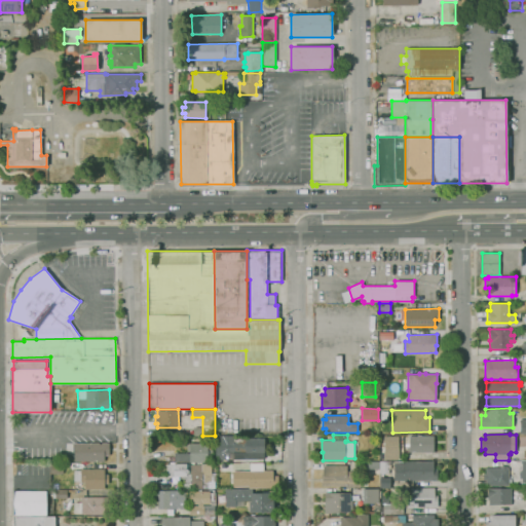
[(434,452),(409,452),(409,437),(417,436),(417,435),(421,435),(421,436),(434,436),(434,452)]
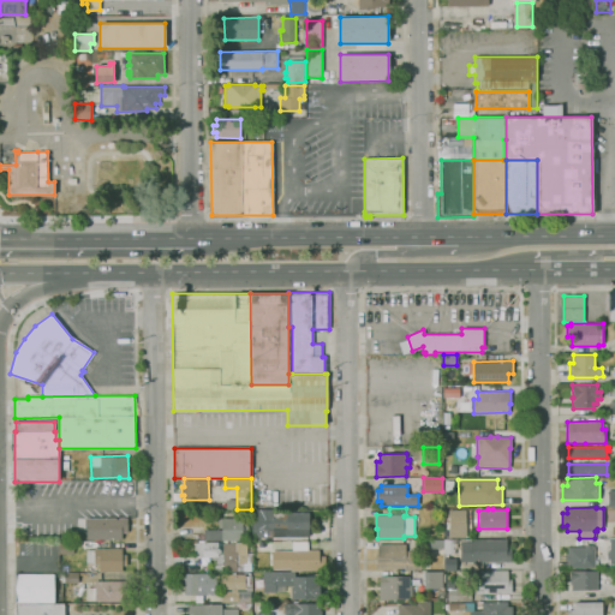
[(252,541),(252,509),(274,509),(274,514),(287,514),(287,512),(309,512),(310,530),(317,529),(317,539),(315,539),(252,541)]
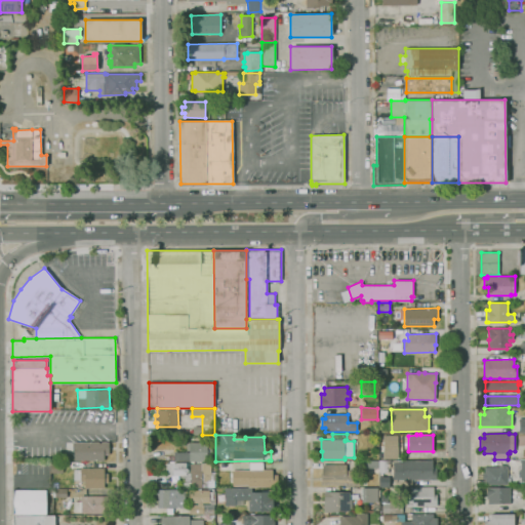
[(398,459),(382,458),(384,435),(398,435),(398,459)]
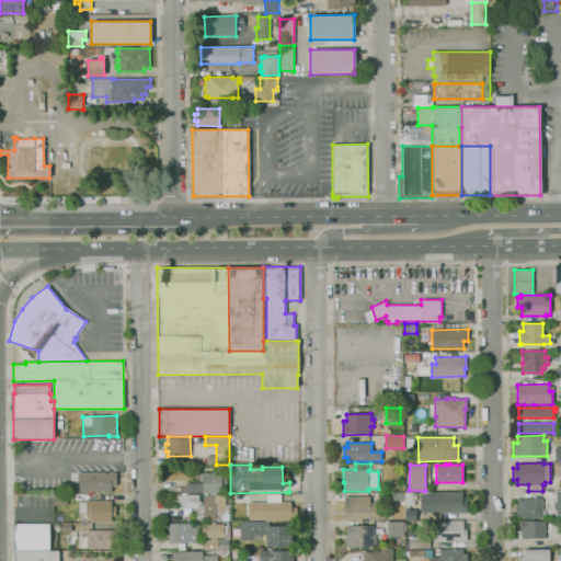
[(111,492),(79,492),(79,472),(116,472),(116,485),(111,485),(111,492)]
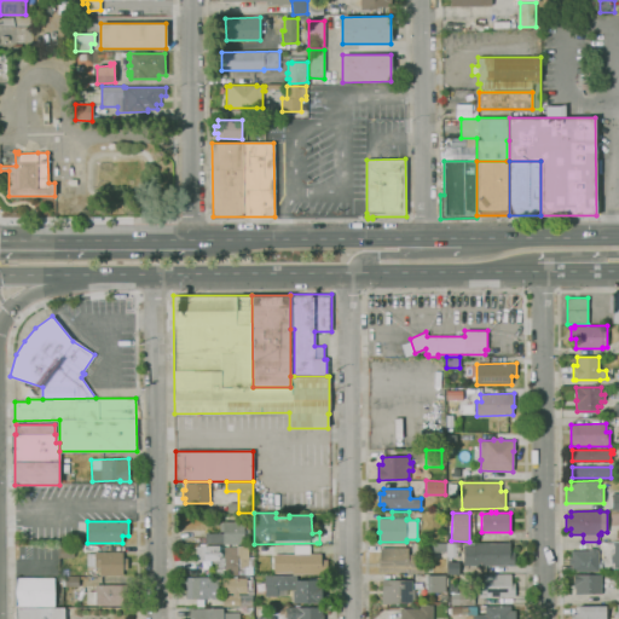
[(224,544),(204,544),(204,533),(224,533),(223,531),(220,531),(220,524),(223,524),(223,521),(250,521),(250,532),(244,532),(244,544),(224,544)]
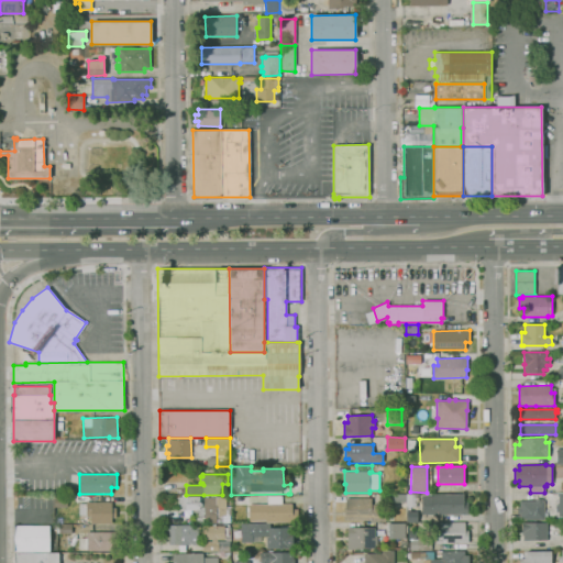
[(406,494),(418,494),(418,503),(420,503),(420,506),(406,506),(406,501),(406,494)]
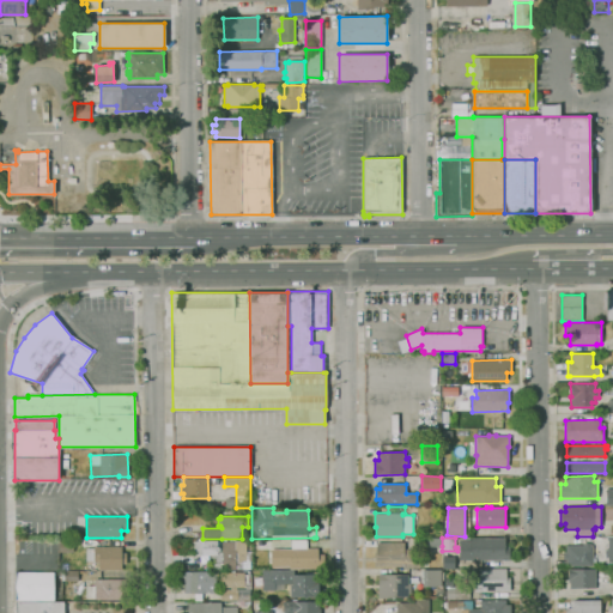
[(509,560),(459,559),(459,540),(472,540),(472,538),(505,538),(505,546),(509,546),(509,560)]
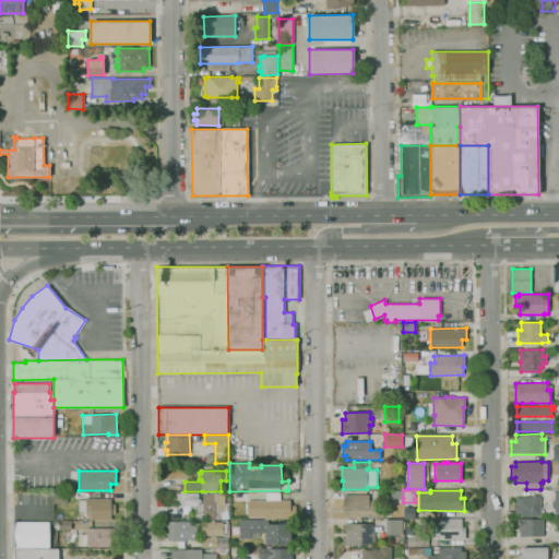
[(221,491),(221,492),(225,492),(225,506),(229,506),(229,519),(215,519),(215,520),(194,520),(194,507),(185,507),(185,506),(177,506),(177,494),(185,494),(185,492),(198,492),(198,504),(202,504),(202,491),(221,491)]
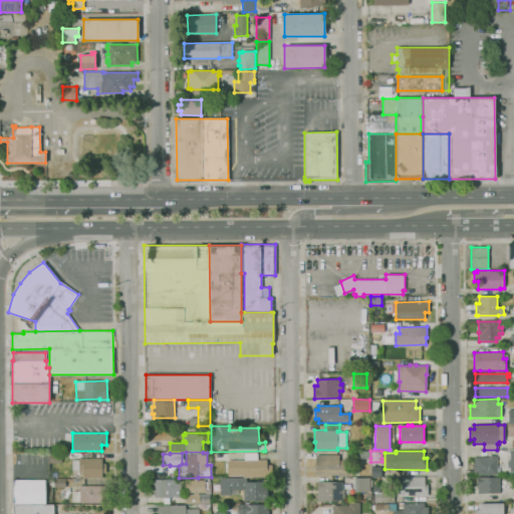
[(61,463),(49,463),(49,454),(61,454),(61,463)]
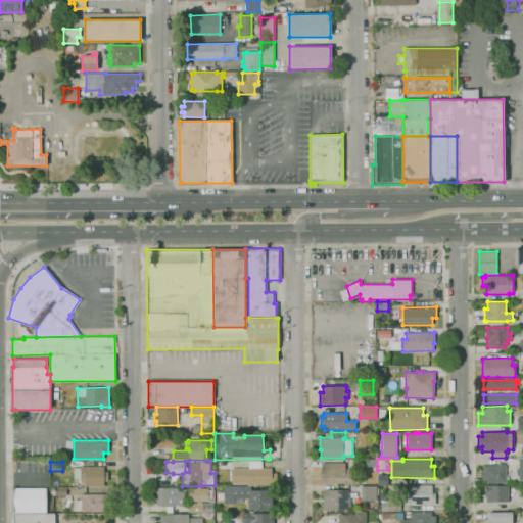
[(359,484),(343,484),(343,483),(320,483),(320,463),(328,463),(345,463),(345,468),(358,468),(359,484)]
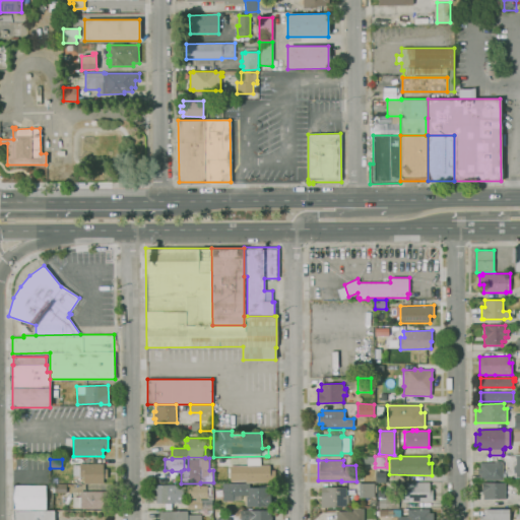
[(503,479),(480,479),(480,474),(477,474),(477,468),(480,468),(480,462),(495,462),(495,460),(501,460),(501,462),(503,462),(503,479)]
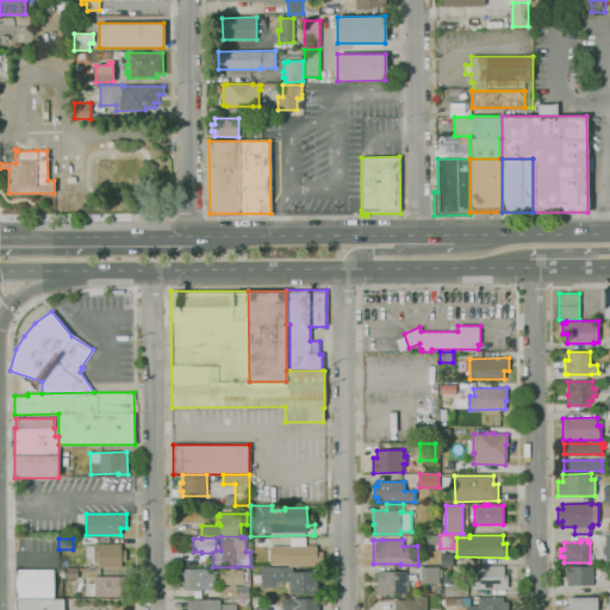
[(98,567),(98,560),(93,560),(93,558),(86,558),(86,546),(93,546),(93,543),(120,543),(120,549),(125,549),(125,561),(122,561),(122,566),(98,567)]
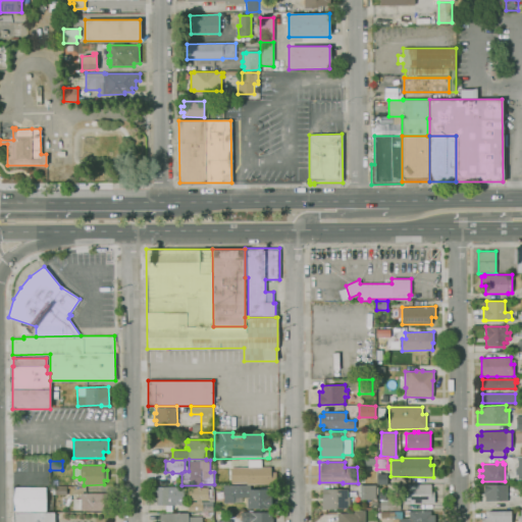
[(247,484),(247,482),(231,482),(230,468),(270,467),(271,472),(275,472),(276,483),(247,484)]
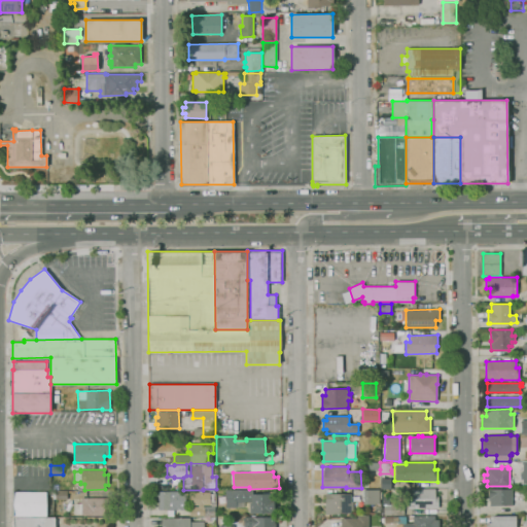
[(381,488),(381,478),(391,478),(391,488),(381,488)]
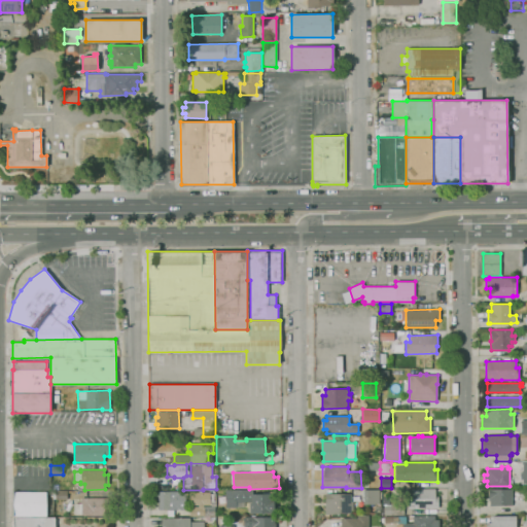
[(438,508),(408,508),(408,496),(412,496),(412,489),(435,489),(435,496),(438,496),(438,508)]
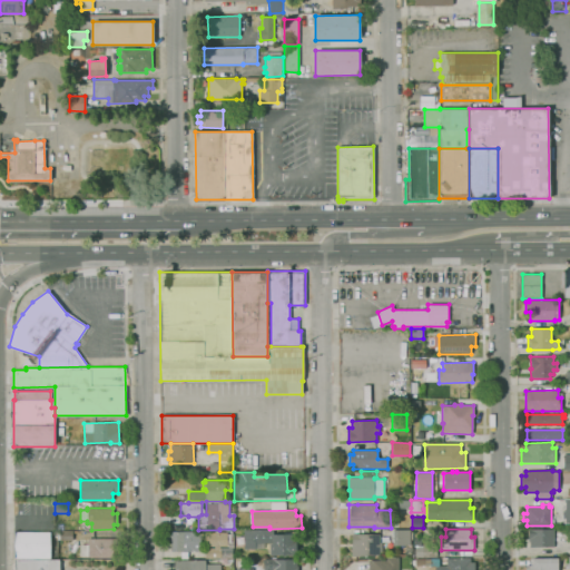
[(553,547),(530,547),(530,541),(528,541),(528,530),(530,530),(530,529),(553,529),(553,547)]
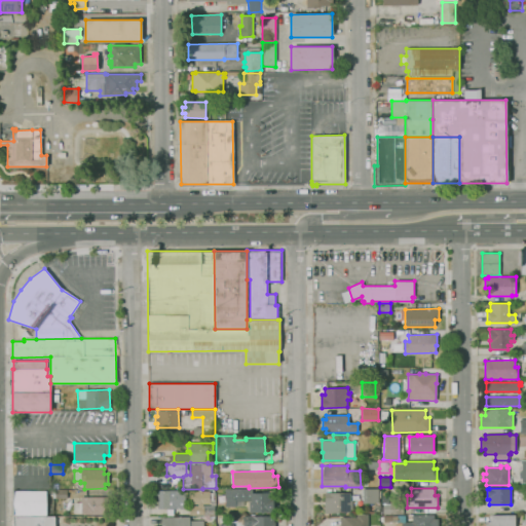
[(67,498),(54,498),(52,498),(52,490),(54,490),(54,489),(67,489),(67,498)]
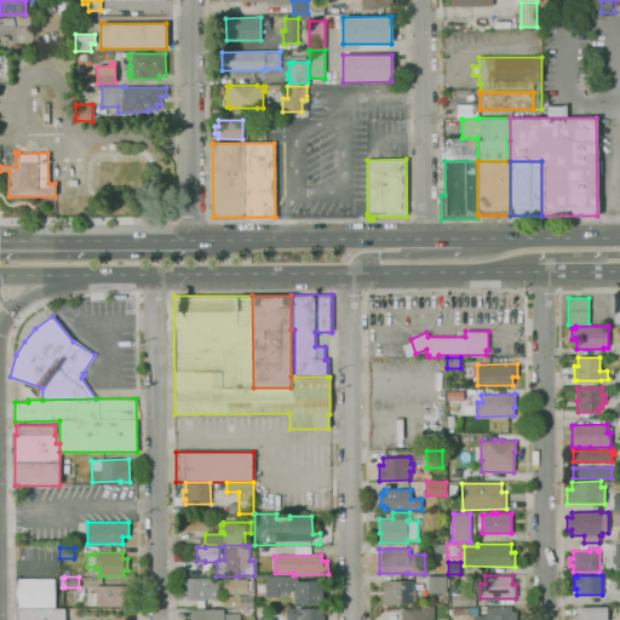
[(322,604),(293,604),(293,591),(287,591),(287,597),(265,597),(265,577),(298,577),(298,581),(322,581),(322,604)]
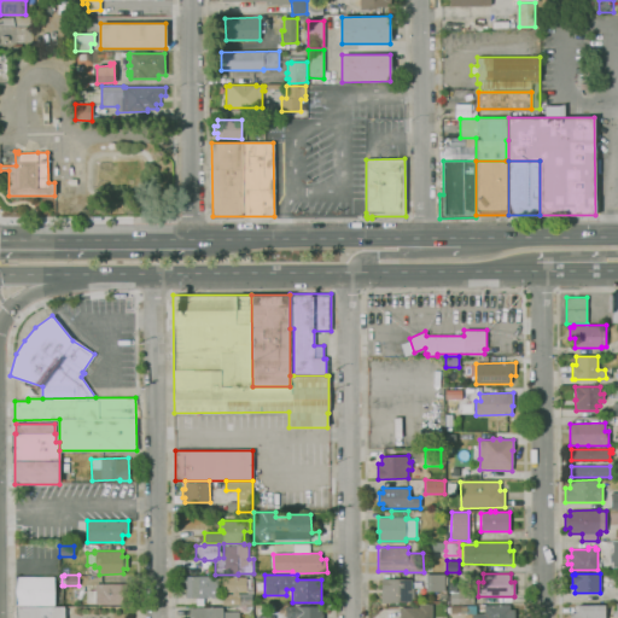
[(444,593),(437,593),(437,592),(426,592),(426,575),(444,575),(444,593)]
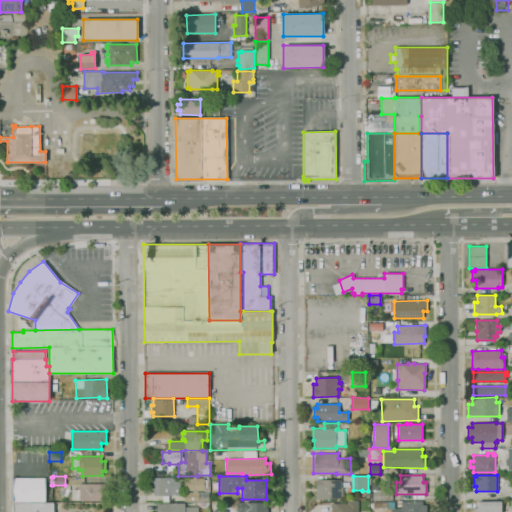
[(168,495),(169,502),(163,502),(163,495),(154,495),(154,487),(151,487),(151,477),(155,477),(180,477),(180,495),(168,495)]
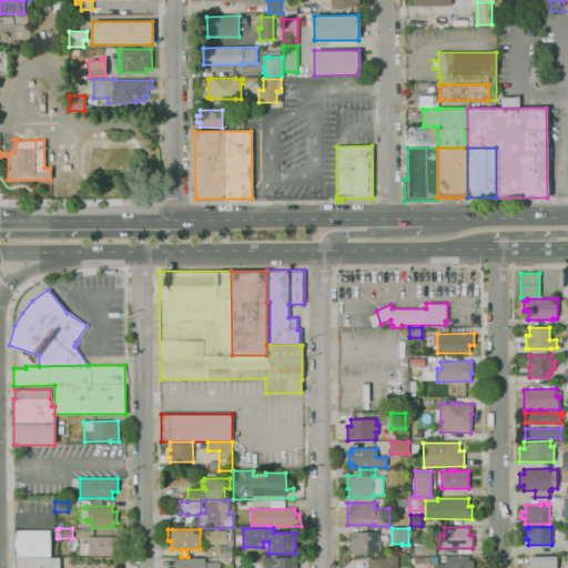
[(13,558),(13,530),(50,530),(50,557),(13,558)]
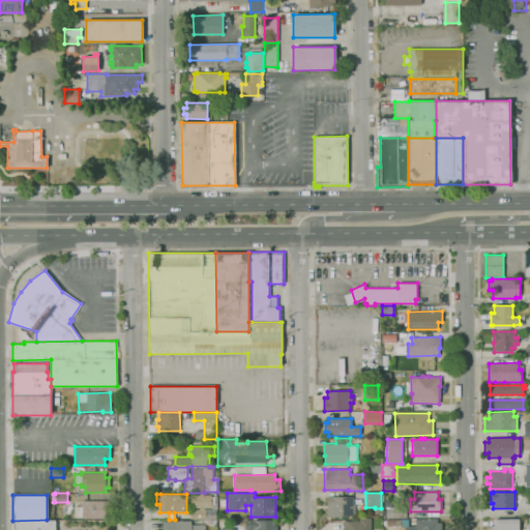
[(190,519),(190,509),(200,509),(200,507),(190,508),(190,501),(187,502),(187,497),(190,497),(190,495),(211,495),(215,495),(215,504),(211,505),(211,507),(205,507),(205,509),(216,508),(216,519),(190,519)]
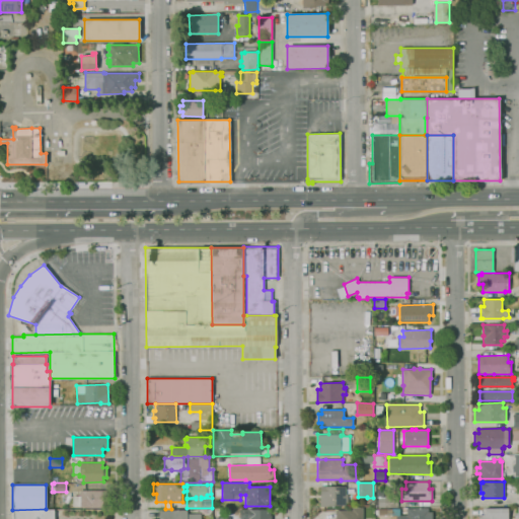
[(345,506),(320,506),(320,495),(320,487),(346,486),(346,494),(347,494),(348,502),(345,502),(345,506)]
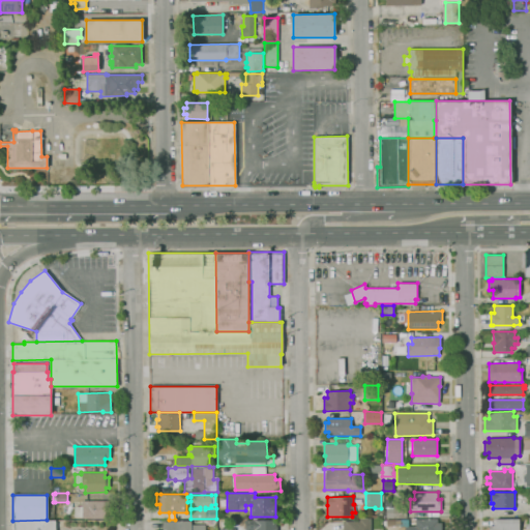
[(106,518),(82,519),(82,518),(75,518),(75,506),(82,506),(82,501),(111,500),(111,511),(106,511),(106,518)]
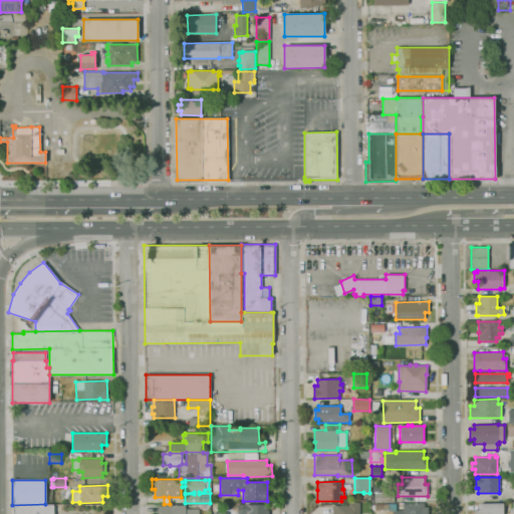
[(395,502),(388,502),(375,502),(374,492),(372,492),(372,487),(376,487),(376,492),(381,492),(381,487),(390,487),(390,493),(394,493),(395,502)]
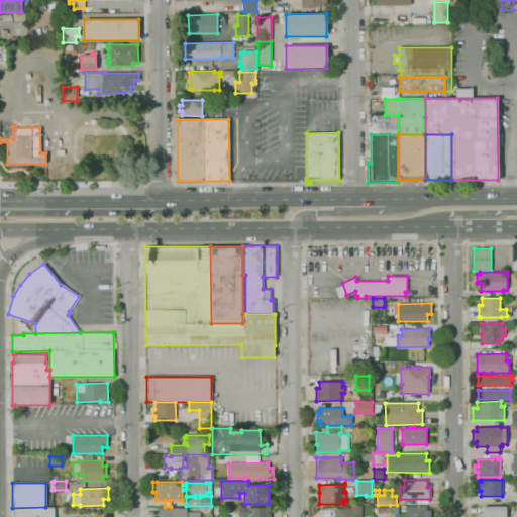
[(334,516),(334,508),(351,508),(351,505),(362,505),(362,516),(334,516)]
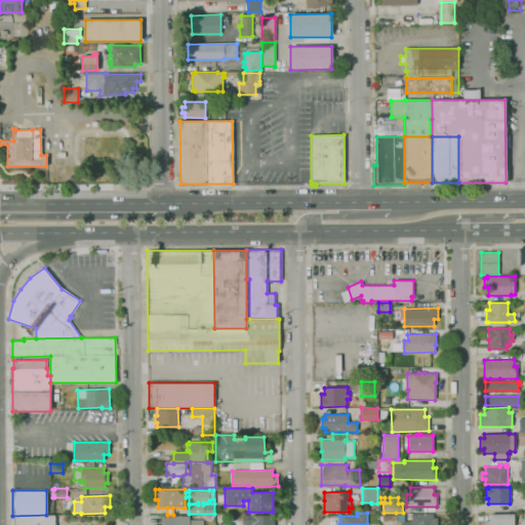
[(401,524),(401,523),(403,523),(403,521),(411,521),(411,514),(433,514),(433,518),(437,518),(437,524),(401,524)]
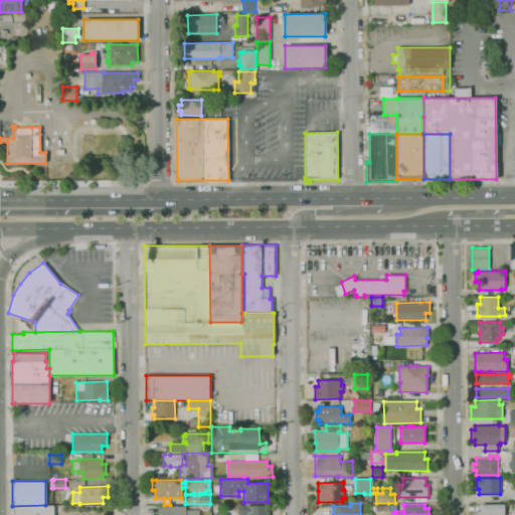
[(475,514),(475,510),(480,510),(480,505),(481,505),(481,504),(504,504),(504,514),(475,514)]
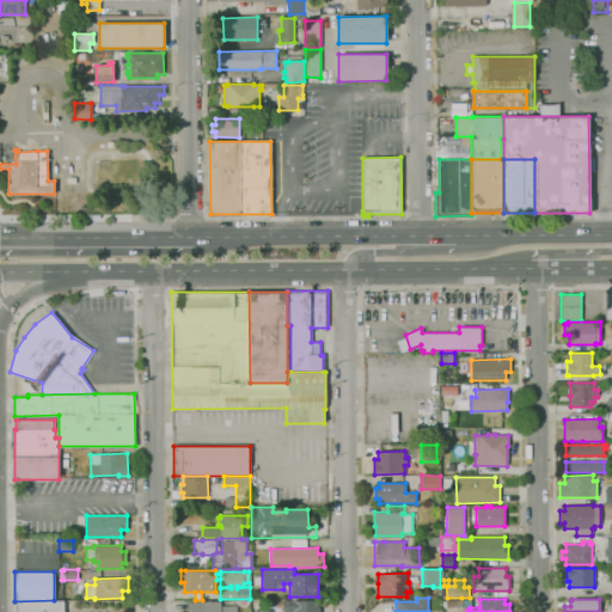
[(54,600),(65,600),(65,611),(14,611),(14,601),(54,600)]
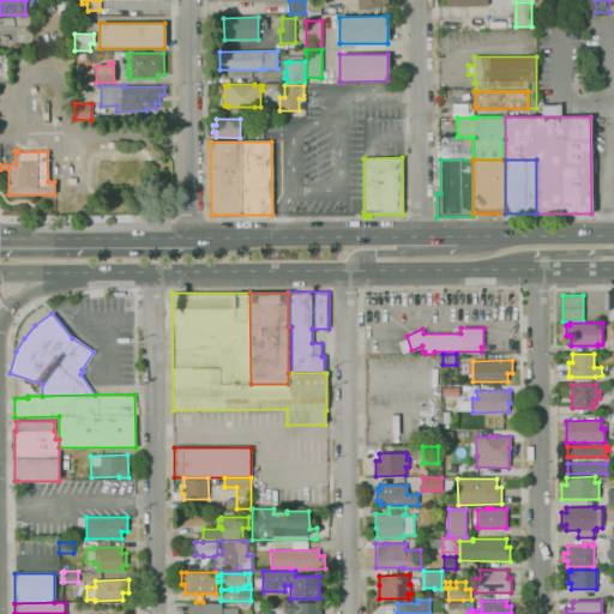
[(295,613),(293,613),(284,613),(284,602),(294,602),(319,602),(319,609),(321,609),(321,613),(295,613)]
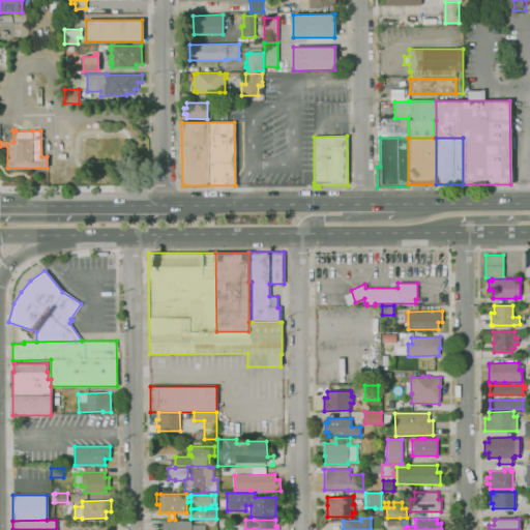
[(163,529),(163,521),(190,521),(190,525),(205,524),(205,529),(163,529)]
